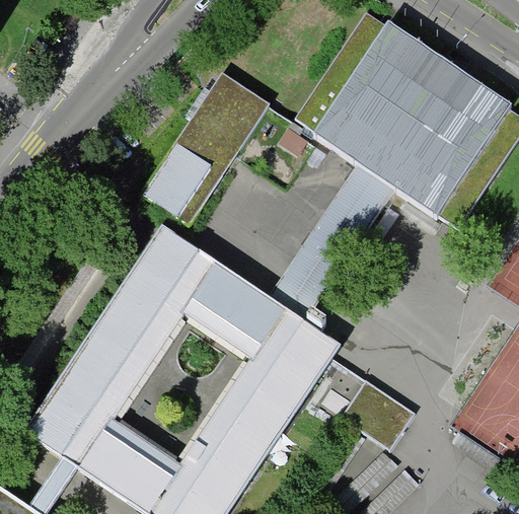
[(294,117),(358,161),(268,294),(305,319),(395,186),(459,227),(518,137),(518,113),(510,107),(513,102),(388,20),(387,23),(366,9),(294,117)]
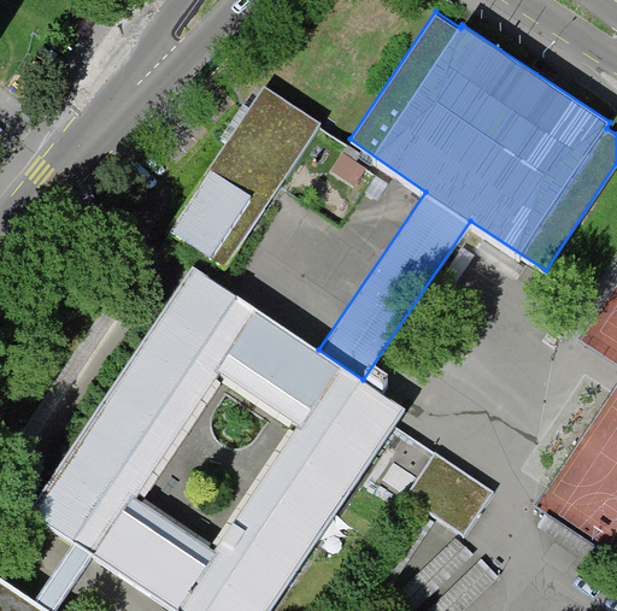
[(225,263),(318,121),(264,86),(230,137),(172,228),(225,263)]
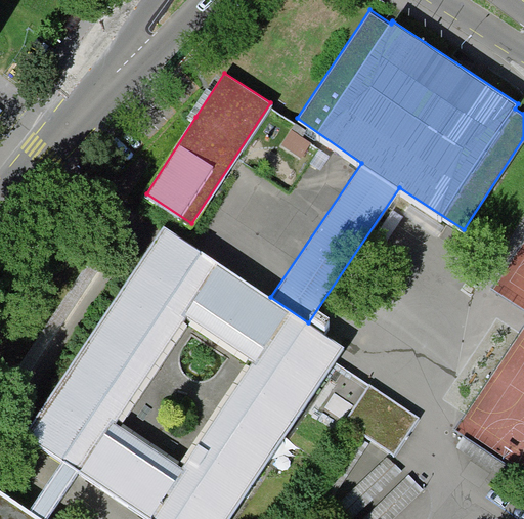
[(0,518),(229,518),(345,347),(308,322),(270,297),(164,225),(25,434),(63,461),(31,510),(0,489),(0,518)]
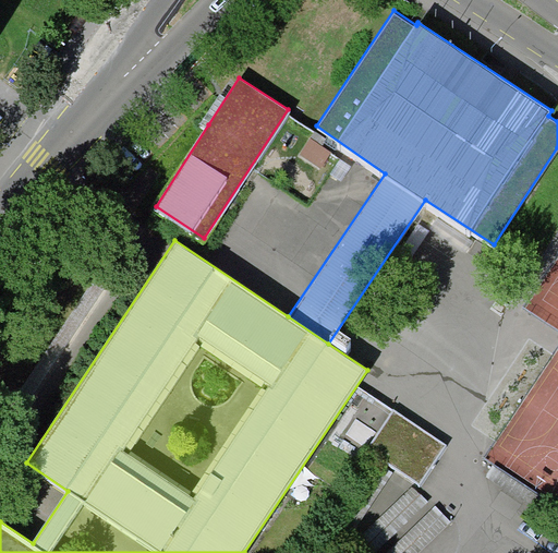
[(472,415),(531,449),(557,404),(557,243),(538,276),(552,284),(472,415)]
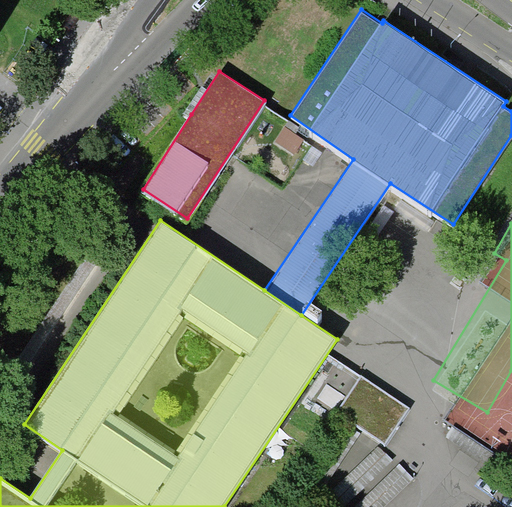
[(335,412),(380,445),(408,407),(363,375),(335,412)]
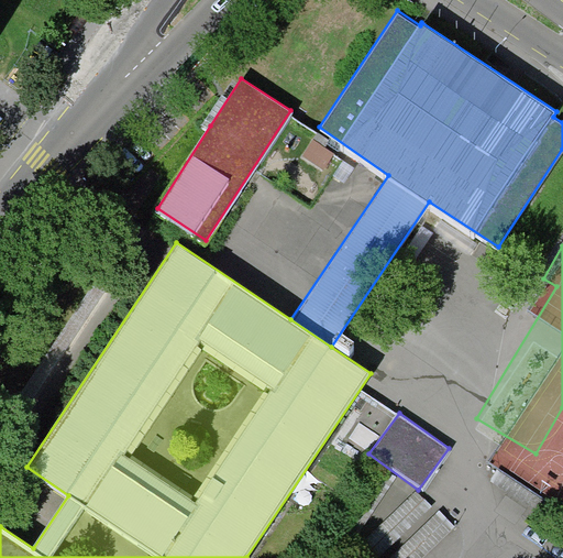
[(423,495),(390,507),(405,547),(392,551),(394,557),(400,557),(459,537),(448,505),(429,512),(423,495)]
